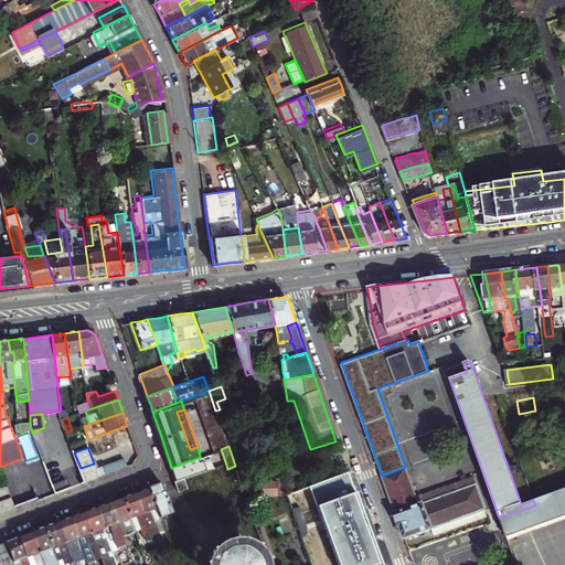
[(174,473),(177,481),(184,478),(205,469),(201,456),(200,457),(171,468),(174,473)]
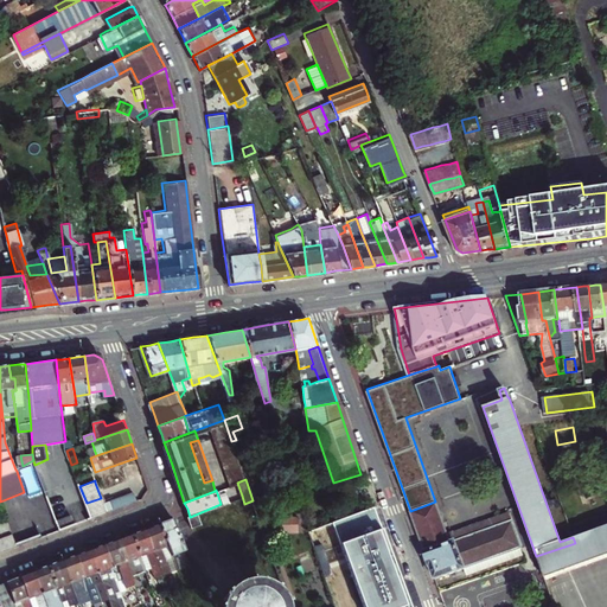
[(103,503),(106,512),(136,500),(135,496),(134,492),(103,503)]
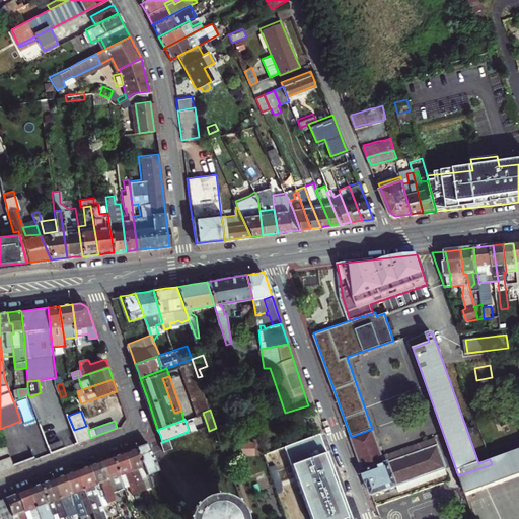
[(88,430),(86,426),(74,430),(78,442),(90,438),(88,430)]
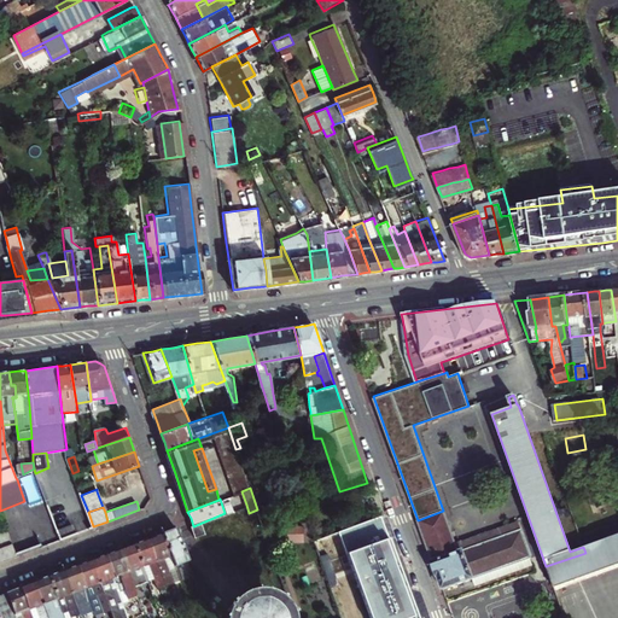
[(426,544),(442,588),(472,577),(528,558),(530,557),(517,519),(454,541),(443,511),(418,520),(426,544)]
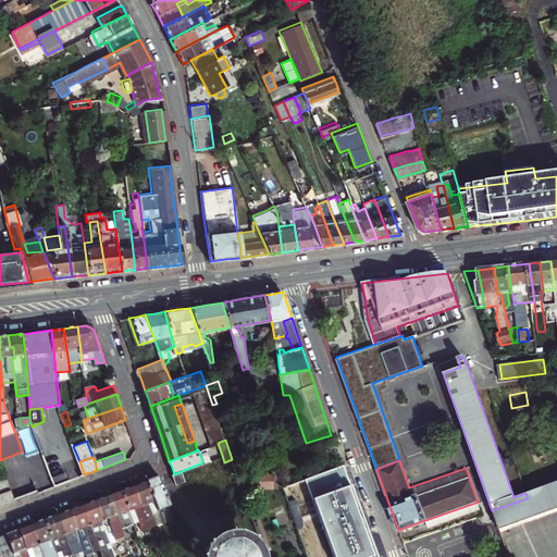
[(313,475),(305,478),(333,556),(378,556),(366,523),(343,465),(313,475)]
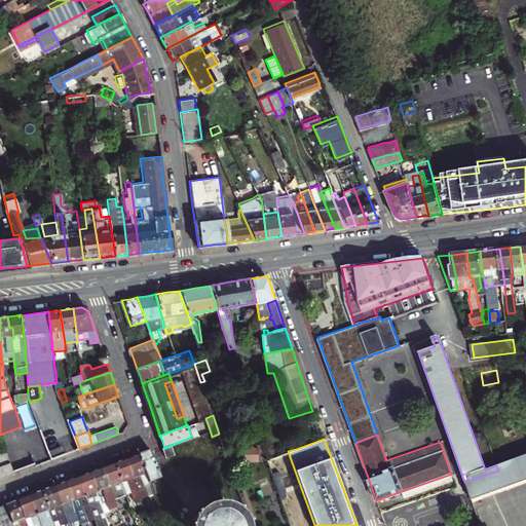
[(291,445),(283,448),(284,453),(288,451),(296,449),(293,441),(290,443),(291,445)]
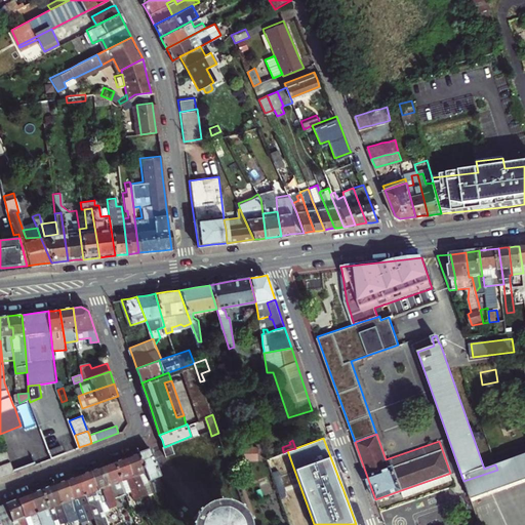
[(174,453),(171,444),(164,447),(167,456),(174,453)]
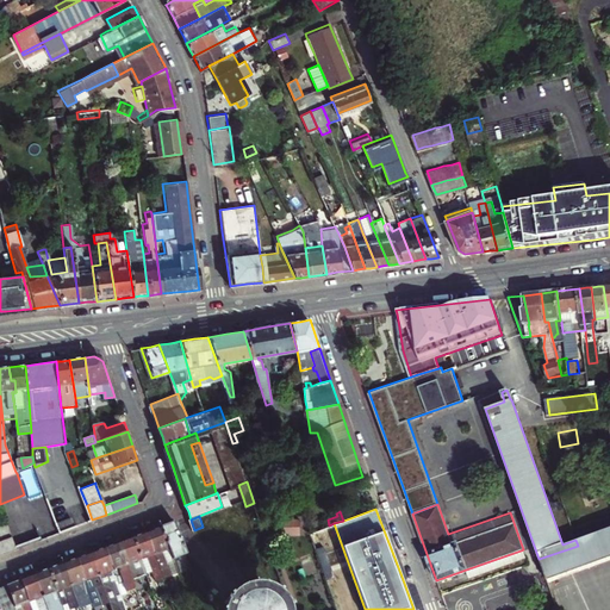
[(56,523),(60,533),(74,527),(72,518),(56,523)]
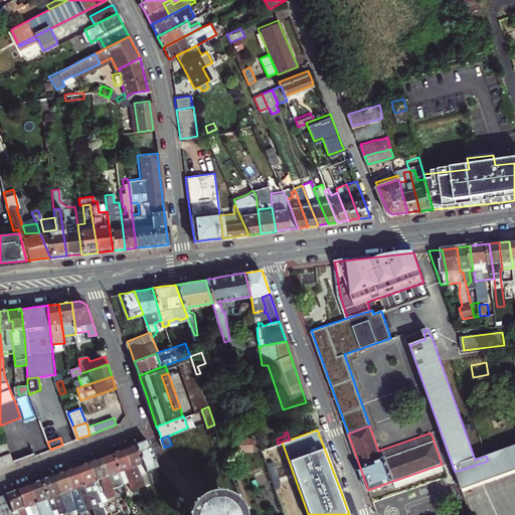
[(3,440),(0,441),(0,468),(5,467),(13,464),(3,440)]
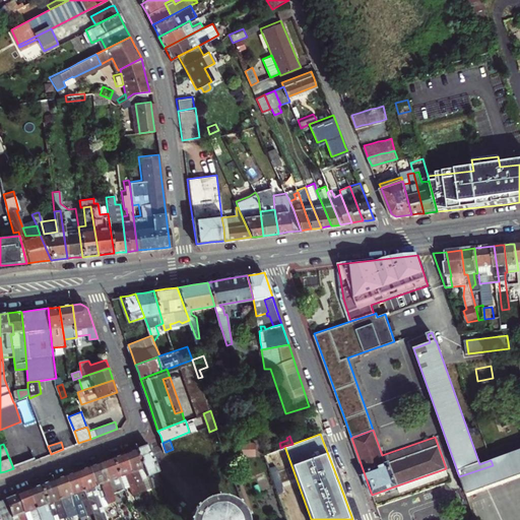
[(143,447),(137,449),(148,475),(158,472),(149,448),(148,445),(143,447)]
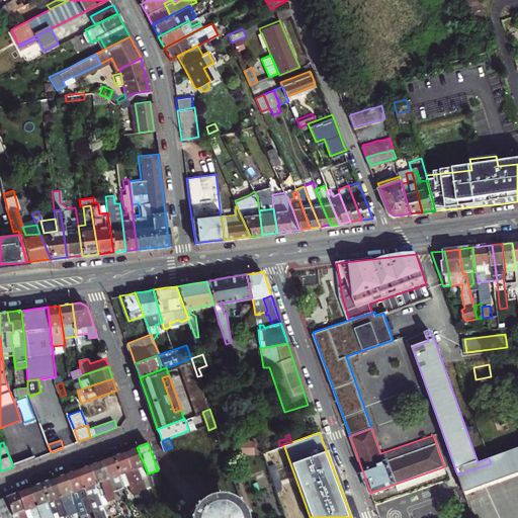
[(131,460),(135,470),(132,471),(140,491),(147,489),(143,478),(148,476),(148,473),(137,447),(131,449),(124,452),(127,461),(131,460)]
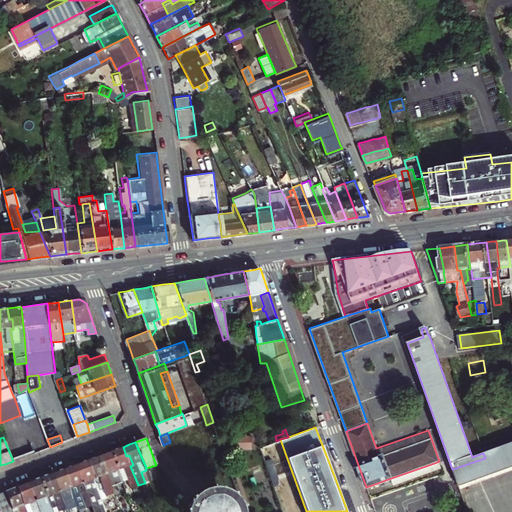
[(511,442),(483,453),(485,458),(511,448),(511,442)]
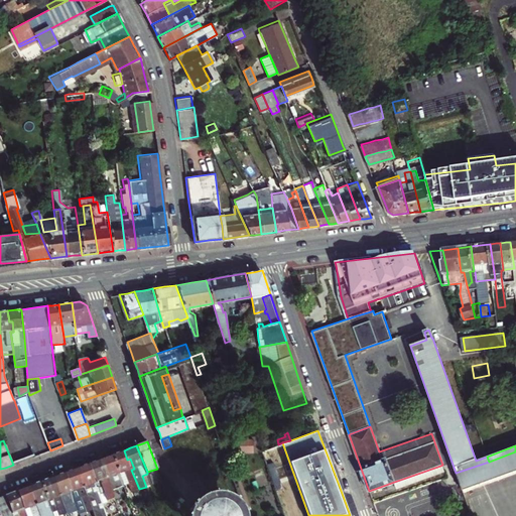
[(118,453),(113,455),(124,483),(130,480),(131,483),(134,491),(139,489),(131,470),(134,469),(130,459),(127,460),(124,450),(118,453)]
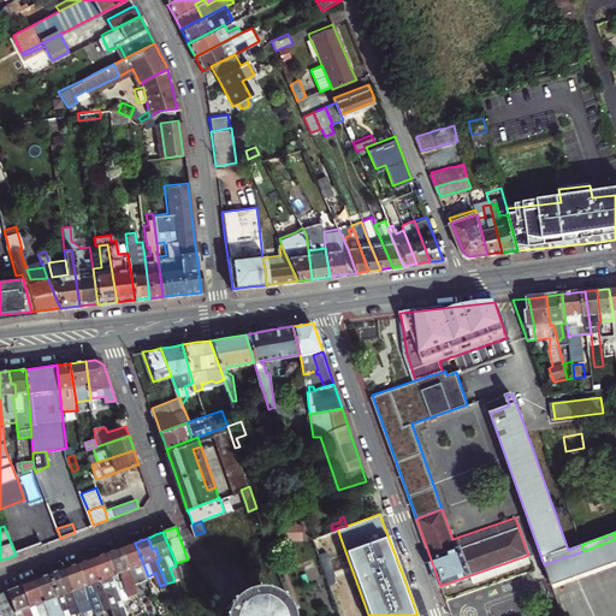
[(551,585),(615,562),(615,539),(584,551),(544,564),(540,566),(545,578),(549,576),(551,585)]
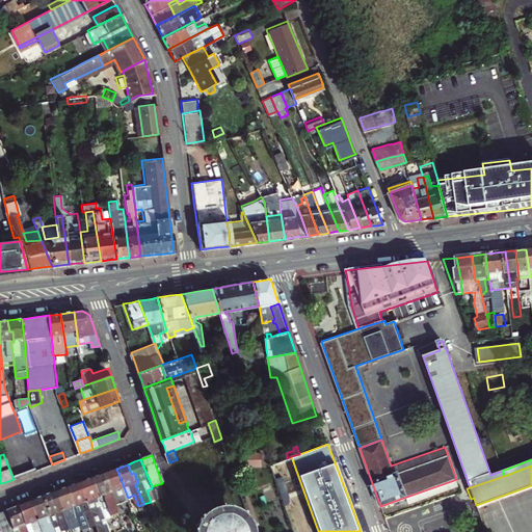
[(107,483),(110,481),(114,493),(111,494),(118,513),(122,522),(126,520),(123,511),(127,510),(124,502),(129,501),(128,498),(116,469),(109,471),(103,473),(107,483)]
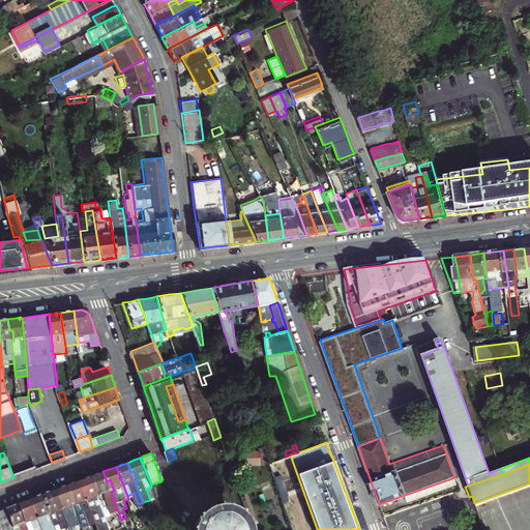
[(111,514),(118,511),(111,492),(114,491),(110,479),(107,481),(102,471),(96,474),(91,476),(98,496),(104,508),(108,506),(111,514)]
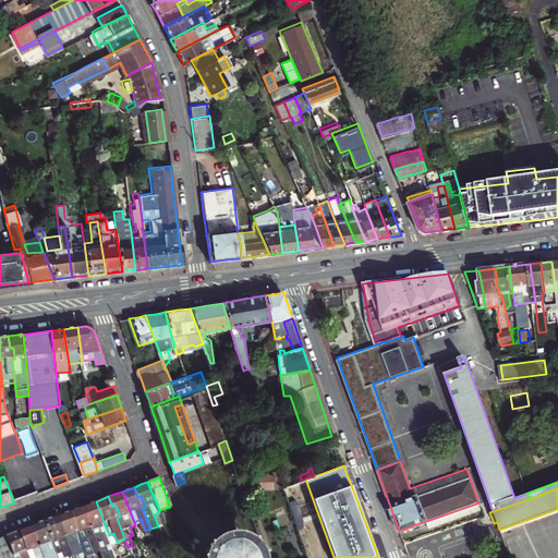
[(118,557),(112,543),(109,535),(104,522),(96,501),(89,504),(84,505),(88,516),(86,517),(91,526),(93,526),(101,550),(104,557),(118,557)]
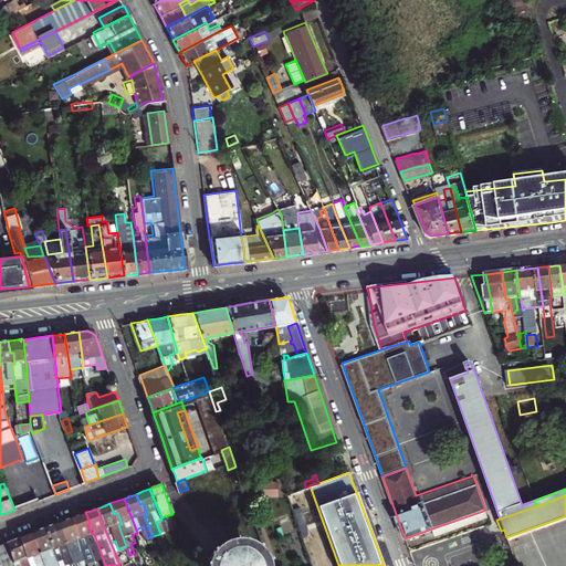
[(486,517),(483,511),(432,528),(435,535),(486,517)]
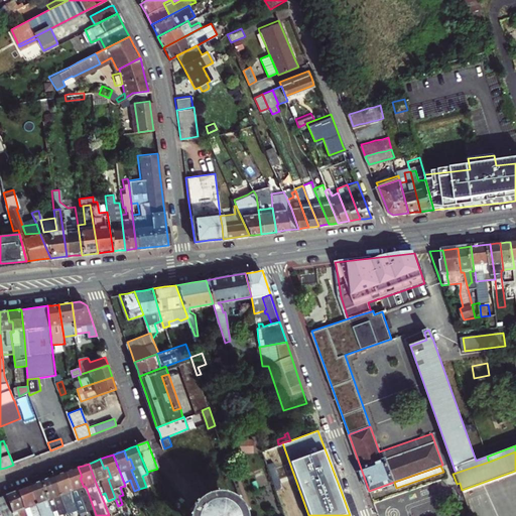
[(94,509),(86,487),(84,487),(80,478),(82,477),(78,467),(72,470),(66,472),(81,509),(82,514),(94,509)]
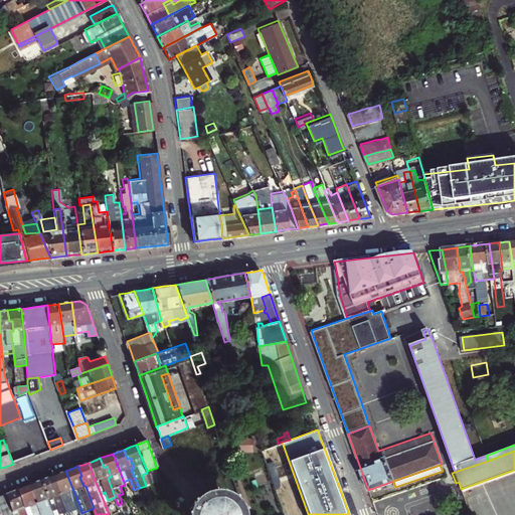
[(68,513),(80,508),(65,471),(59,473),(53,475),(57,485),(54,486),(58,495),(61,495),(67,511),(68,513)]
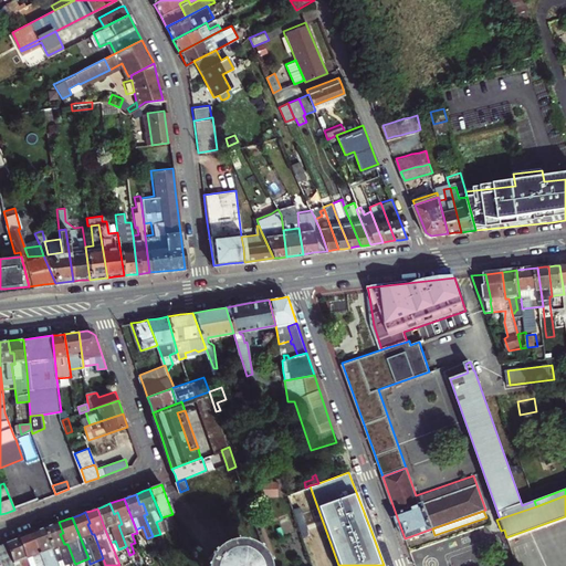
[(160,534),(166,532),(161,520),(156,522),(160,534)]
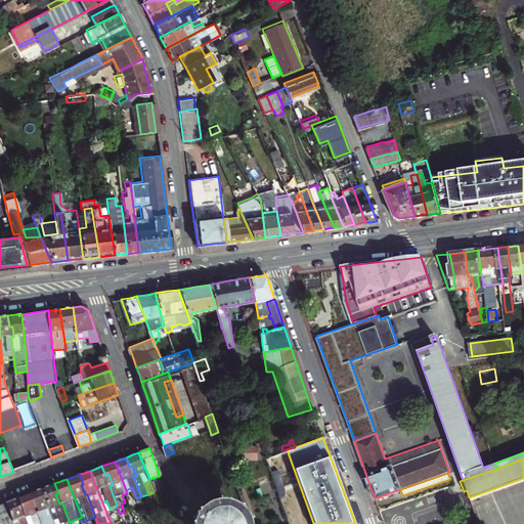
[(58,493),(54,483),(47,486),(42,488),(49,508),(55,506),(62,523),(69,520),(62,504),(59,504),(55,494),(58,493)]
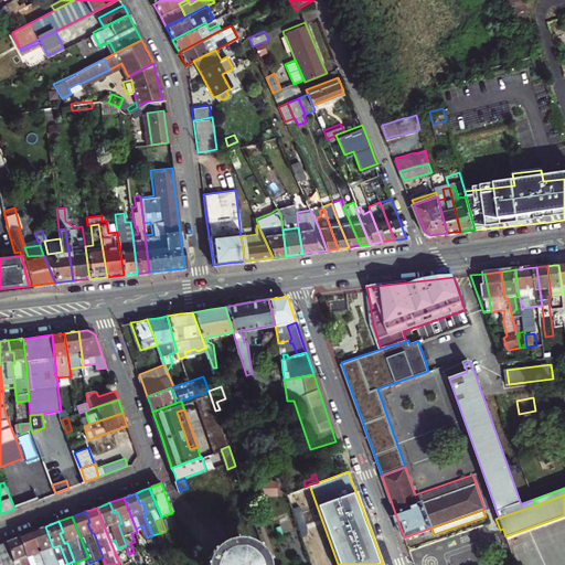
[(39,529),(33,531),(38,542),(34,543),(38,553),(41,552),(45,564),(59,564),(60,564),(53,547),(45,526),(39,529)]
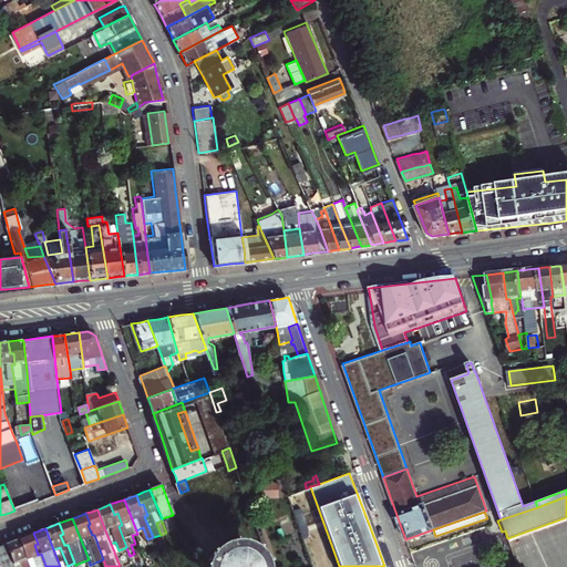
[(38,555),(34,545),(38,544),(33,533),(27,535),(20,537),(28,558),(30,566),(45,566),(41,554),(38,555)]
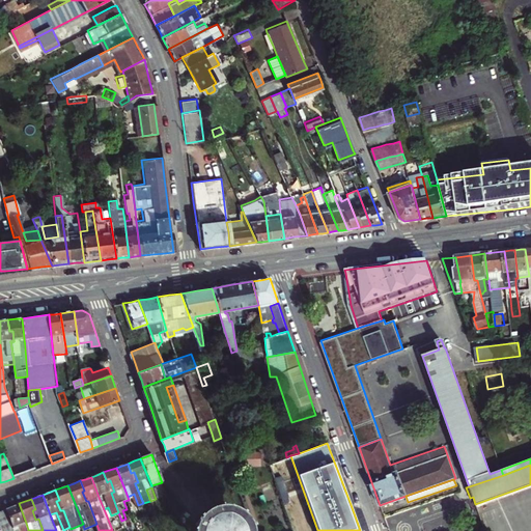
[(5,508),(14,528),(26,523),(19,503),(11,506),(5,508)]
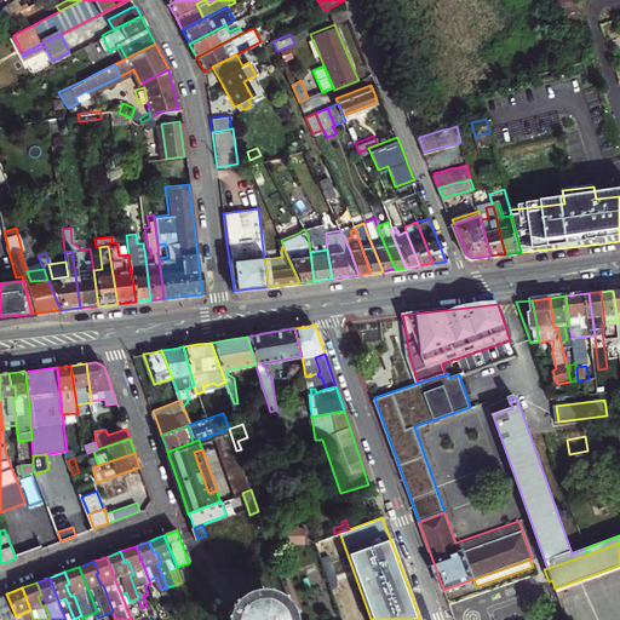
[(290,619),(291,618),(290,615),(288,612),(287,609),(286,606),(283,604),(282,602),(280,600),(276,597),(274,596),(271,595),(268,593),(265,592),(262,592),(259,592),(256,592),(252,592),(250,592),(246,593),(244,596),(241,597),(237,598),(235,601),(234,603),(231,606),(230,608),(228,612),(228,614),(227,618),(225,619),(290,619)]
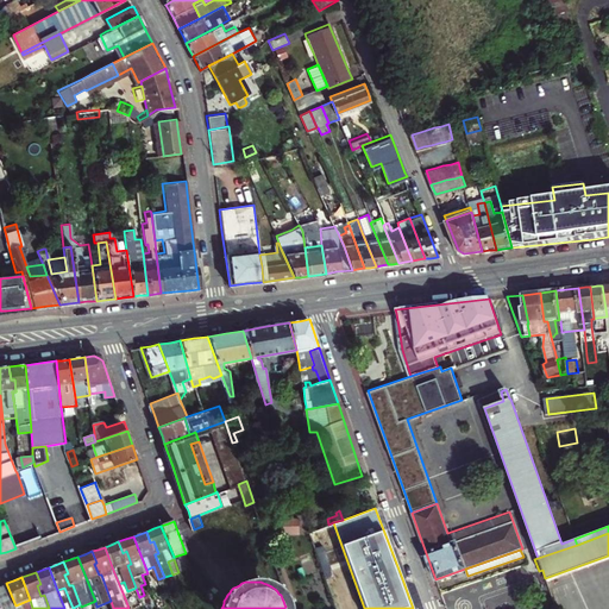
[(0,606),(1,608),(0,608),(5,608),(16,606),(6,583),(0,585),(0,606)]
